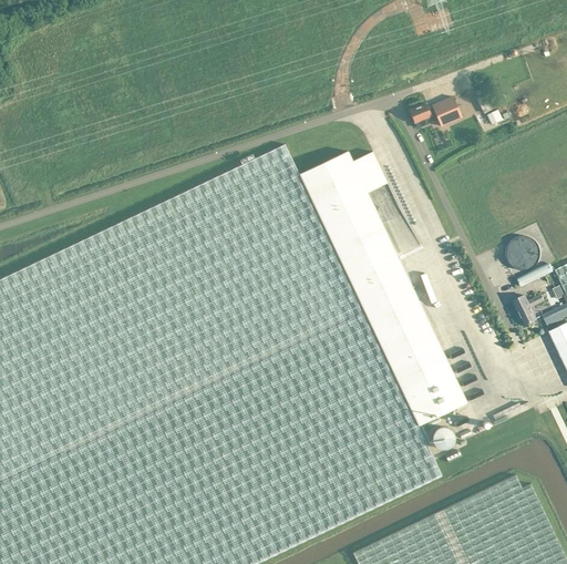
[(495,86),(491,89),(476,96),(485,112),(504,102),(495,86)]
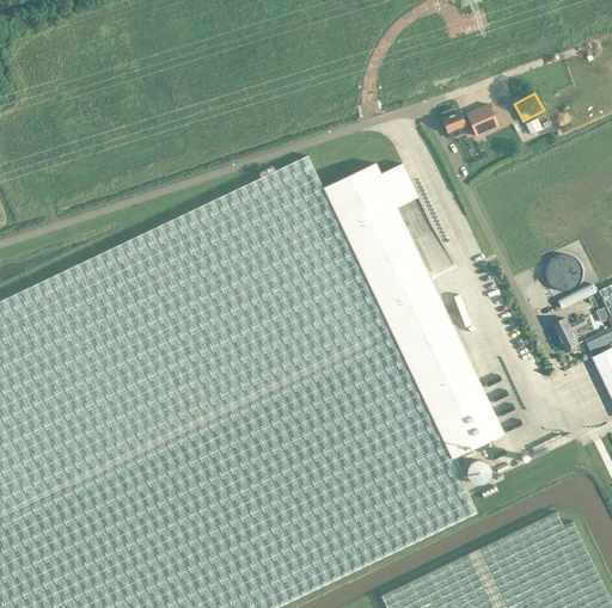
[(489,103),(461,115),(460,110),(441,118),(447,131),(448,130),(451,136),(461,131),(472,127),(476,135),(499,124),(489,103)]
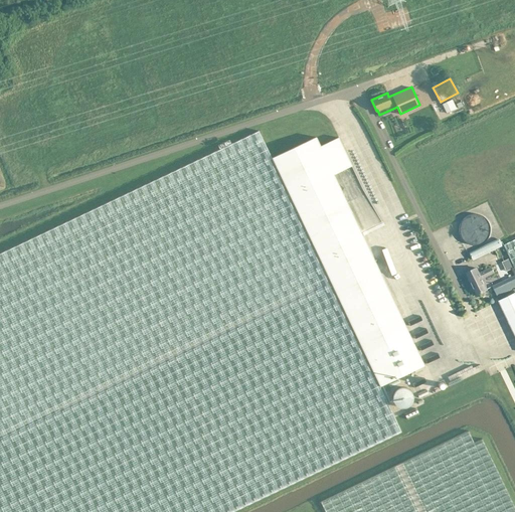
[(338,137),(320,145),(316,136),(272,157),(259,130),(0,252),(0,511),(228,511),(401,431),(380,385),(424,364),(329,164),(347,156),(338,137)]
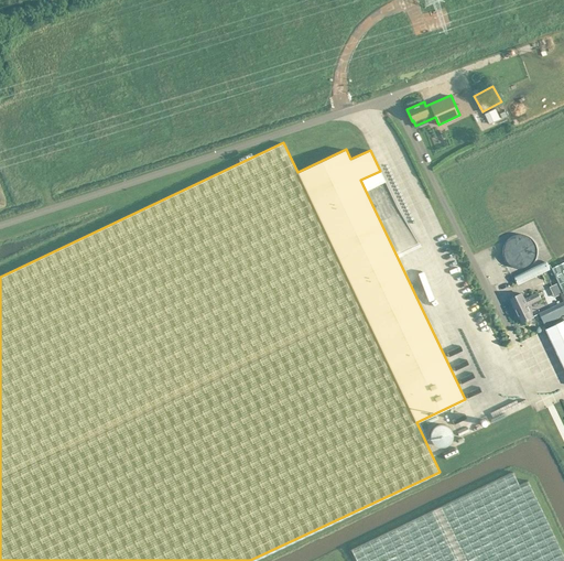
[(516,287),(548,271),(544,262),(511,278),(516,287)]
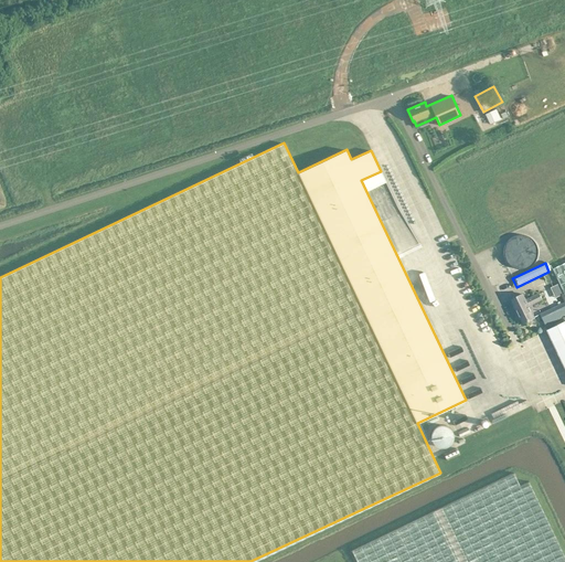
[(564,266),(553,273),(564,299),(564,266)]
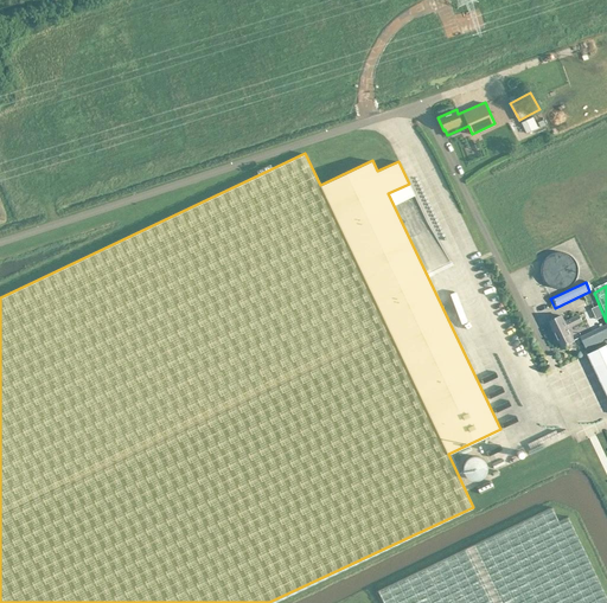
[(581,316),(585,326),(595,322),(590,312),(581,316)]
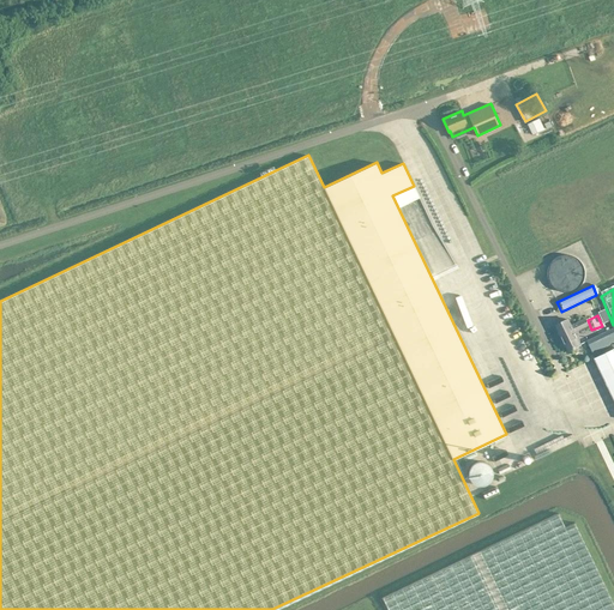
[(573,337),(589,330),(585,324),(571,331),(567,324),(555,330),(569,356),(581,350),(573,337)]
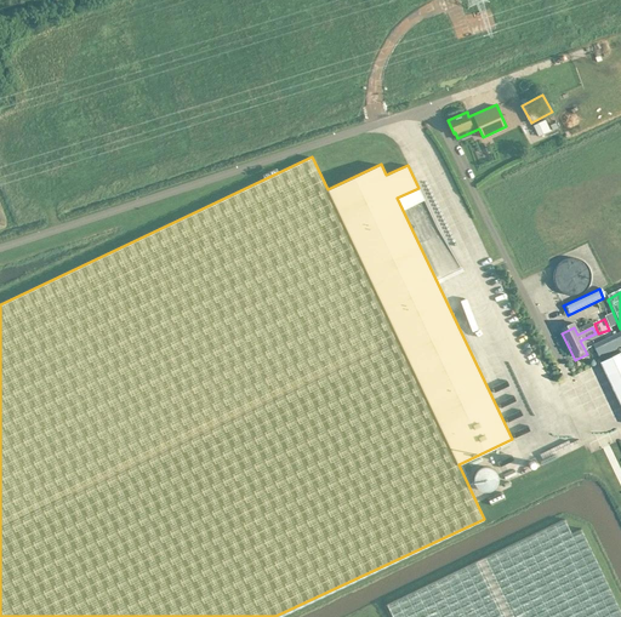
[(620,335),(593,349),(600,363),(620,352),(620,335)]
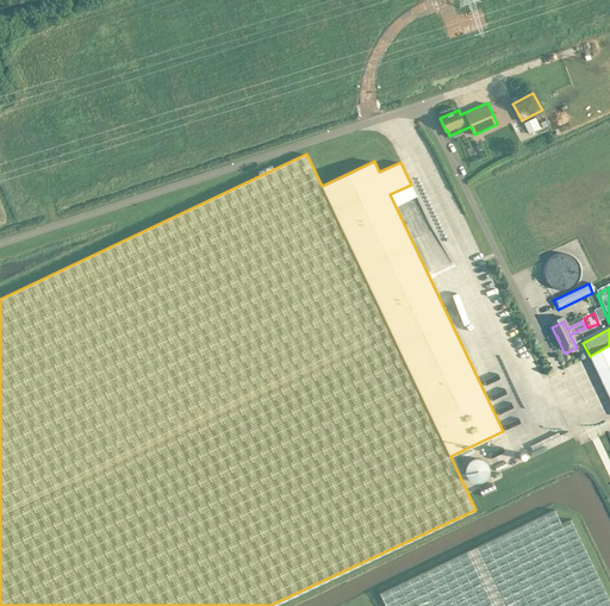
[(609,350),(590,361),(609,401),(609,350)]
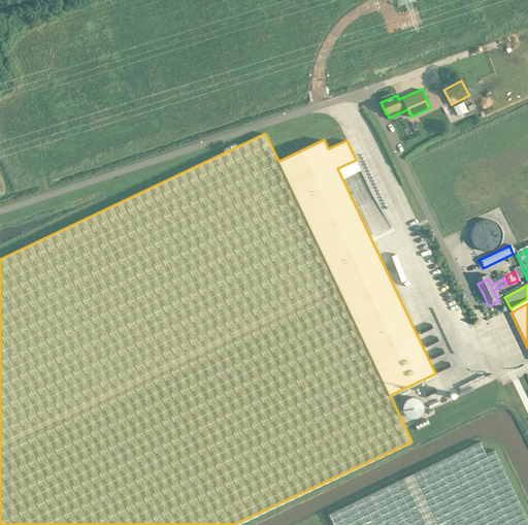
[(425,413),(413,417),(416,427),(428,423),(425,413)]
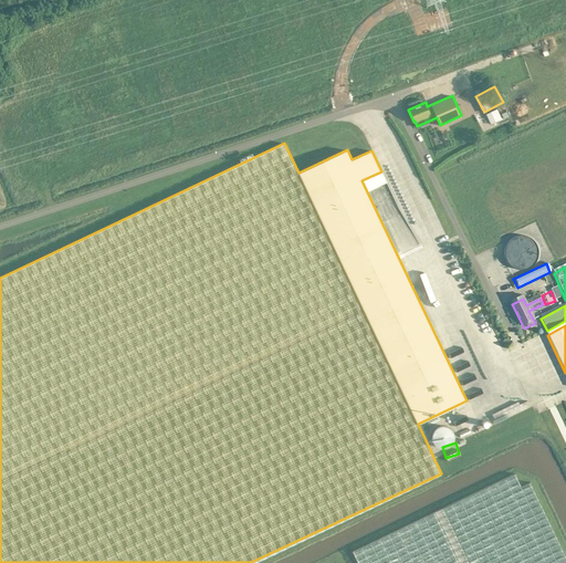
[(353,551),(358,562),(565,562),(565,556),(530,481),(521,486),(515,473),(353,551)]
